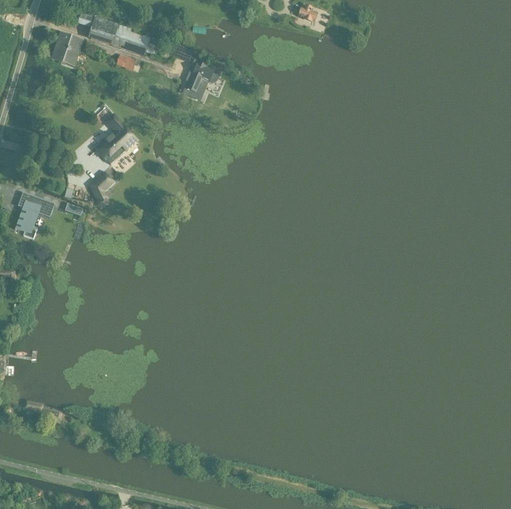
[(300,6),(298,14),(303,16),(302,18),(311,20),(311,19),(314,20),(316,12),(311,10),(312,9),(311,9),(311,7),(303,4),(302,7),(300,6)]
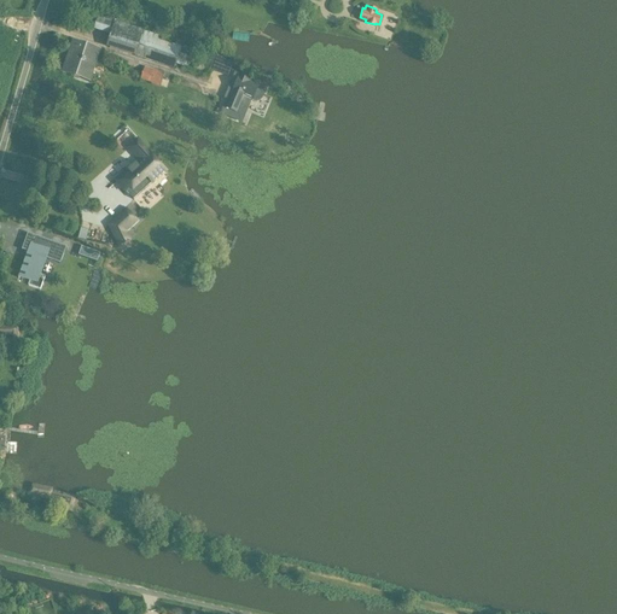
[(182,64),(187,48),(145,34),(146,30),(141,28),(114,19),(115,17),(98,11),(93,27),(110,31),(106,42),(109,45),(173,66),(174,60),(182,64)]
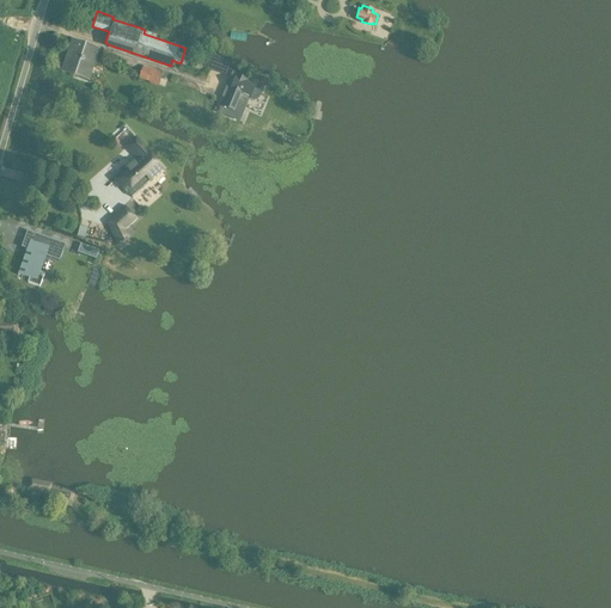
[(90,75),(98,47),(71,37),(61,66),(90,75)]
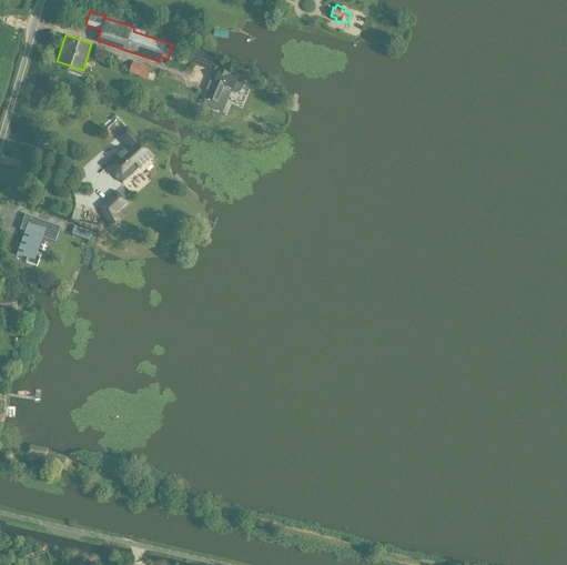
[(194,47),(189,59),(195,61),(201,49),(194,47)]
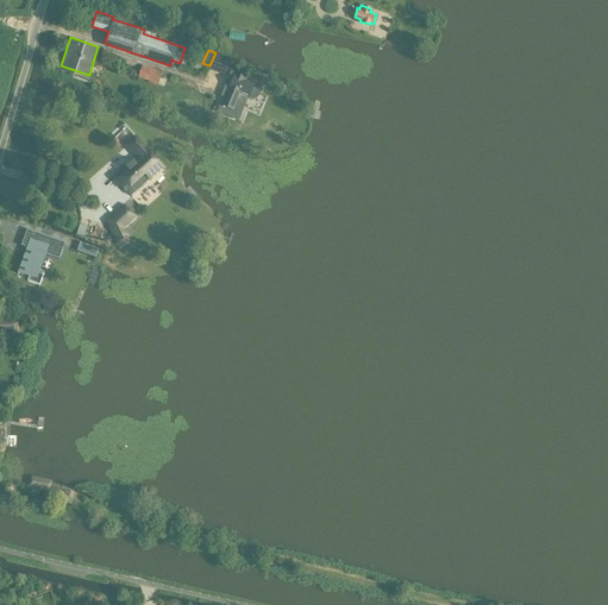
[(156,82),(160,71),(142,65),(138,75),(149,79),(149,80),(156,82)]
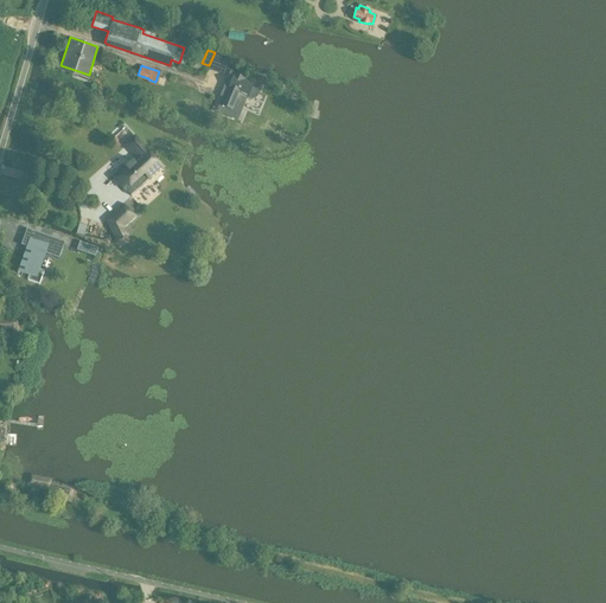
[(225,81),(221,92),(224,94),(221,104),(231,108),(237,94),(246,97),(247,97),(249,97),(250,97),(253,97),(254,96),(255,95),(256,94),(257,92),(257,90),(259,88),(257,87),(257,84),(256,83),(255,82),(254,81),(253,79),(234,72),(229,83),(225,81)]
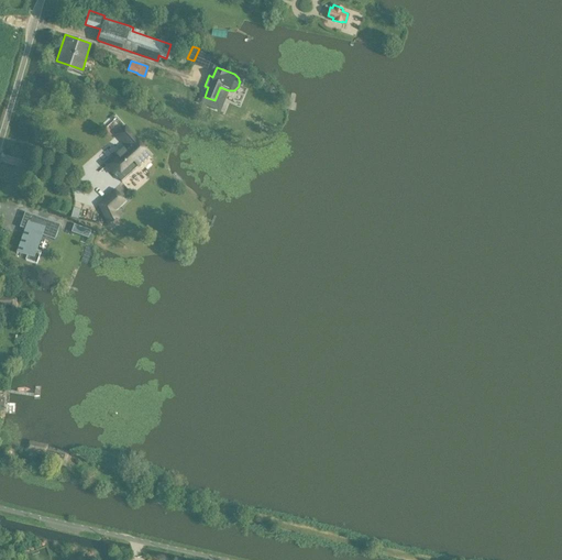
[(116,153),(105,162),(120,179),(149,153),(124,125),(117,132),(127,143),(122,147),(123,147),(116,154),(116,153)]
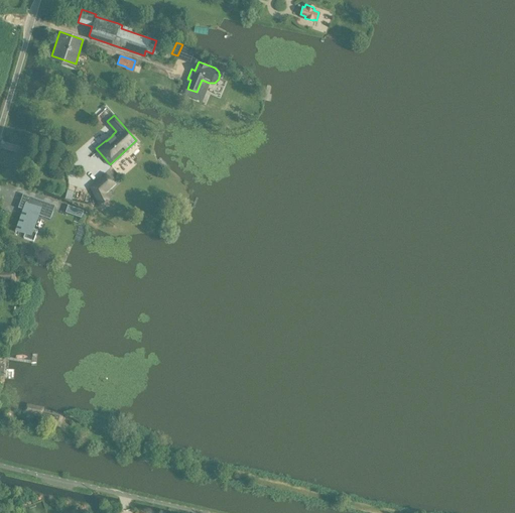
[(105,171),(90,185),(98,203),(107,199),(104,190),(114,181),(105,171)]
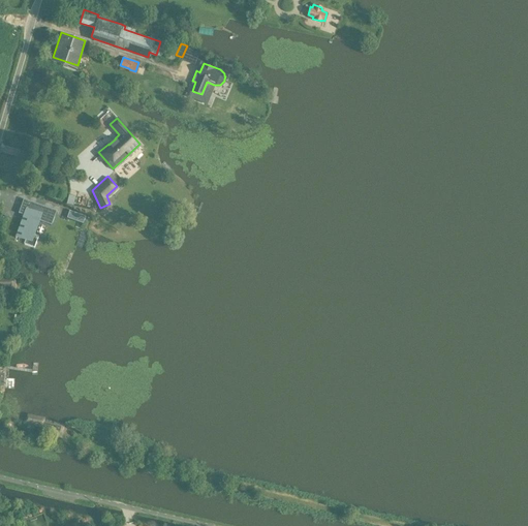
[(68,193),(66,202),(72,204),(75,194),(68,193)]
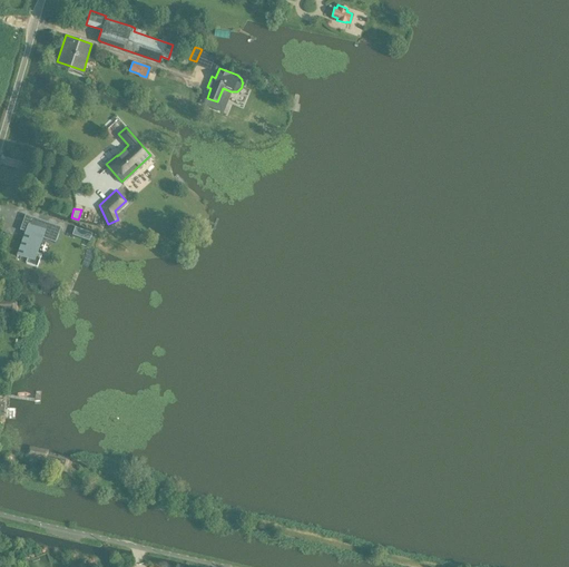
[(25,230),(17,252),(27,256),(26,262),(36,265),(40,254),(35,252),(40,235),(55,241),(60,226),(52,223),(25,213),(19,228),(21,230),(22,227),(25,228),(25,230)]
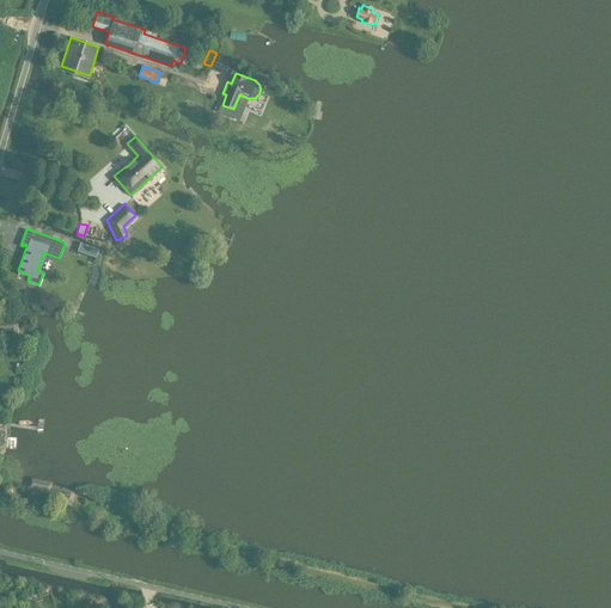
[(0,336),(0,330),(8,330),(8,335),(16,335),(16,321),(0,321),(0,336)]
